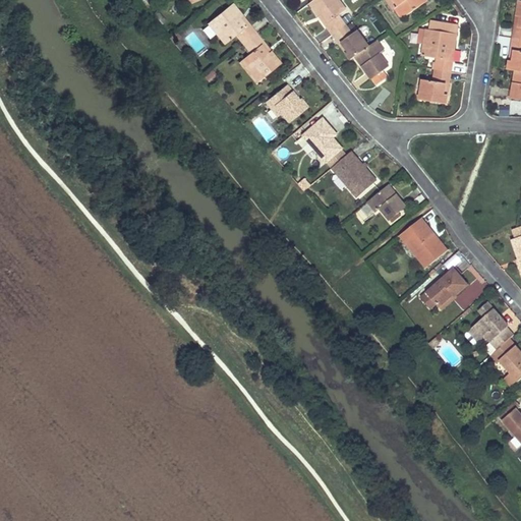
[(154,6),(150,0),(142,0),(142,1),(149,10),(154,6)]
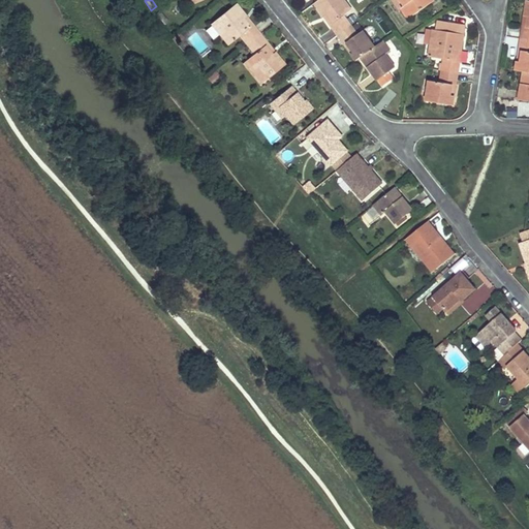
[(353,9),(345,0),(343,0),(342,1),(340,0),(319,0),(315,4),(324,17),(328,14),(334,23),(344,16),(353,9)]
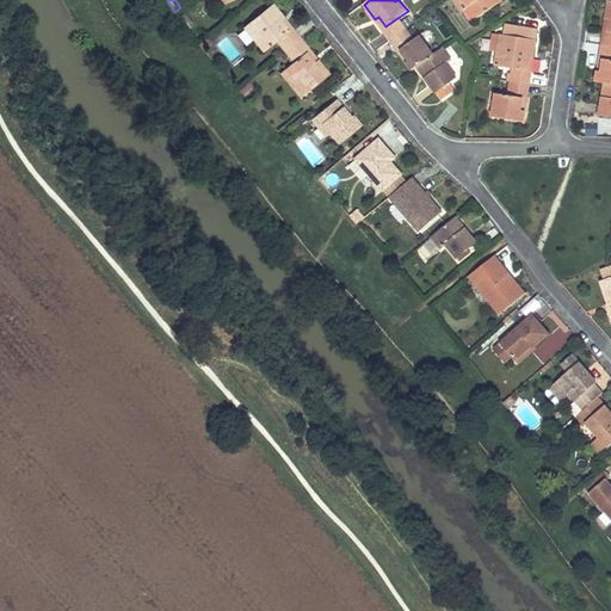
[(499,4),(495,0),(463,0),(469,6),(466,10),(475,20),(499,4)]
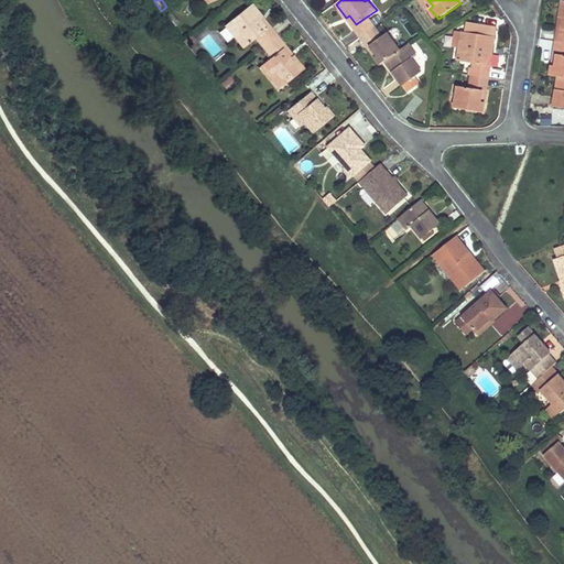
[(268,29),(260,20),(263,18),(252,3),(229,23),(238,35),(235,38),(243,49),(257,39),(268,29)]
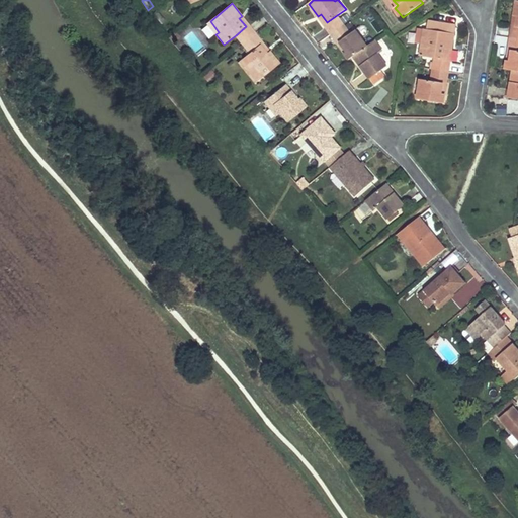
[(327,29),(340,19),(337,15),(327,22),(321,14),(318,16),(327,29)]
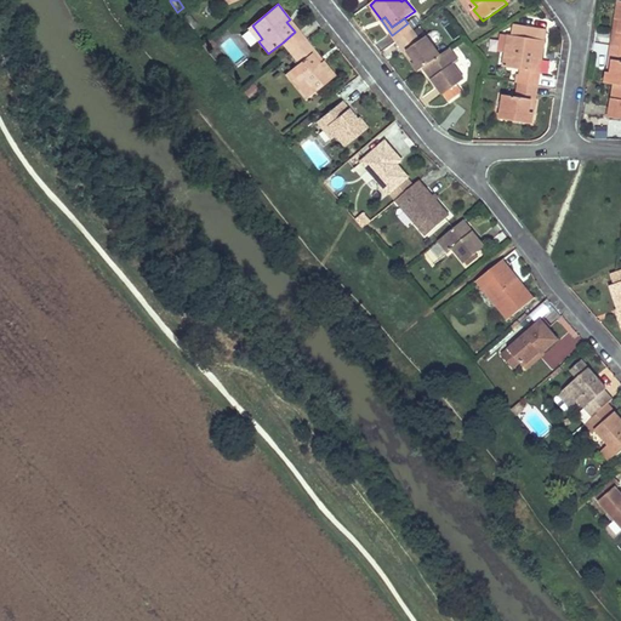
[(301,33),(291,20),(290,20),(286,22),(295,32),(283,43),(285,46),(300,34),(301,33)]
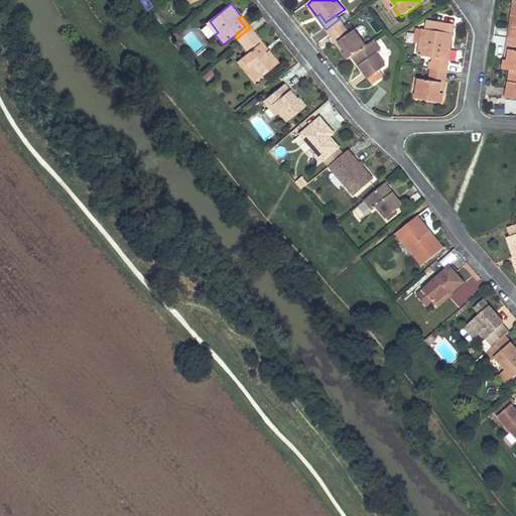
[(330,34),(343,24),(339,19),(326,29),(330,34)]
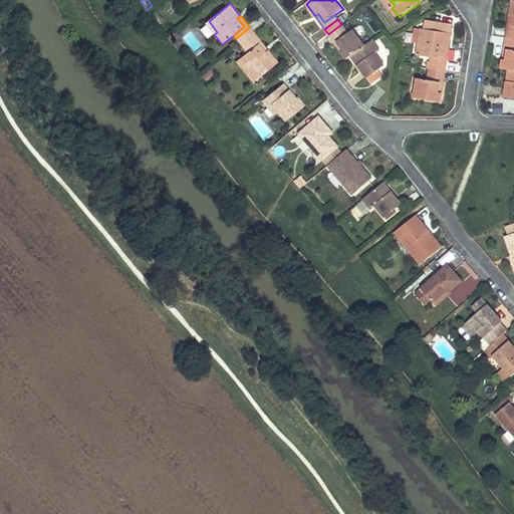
[(214,34),(217,32),(209,21),(206,23),(206,24),(214,34)]
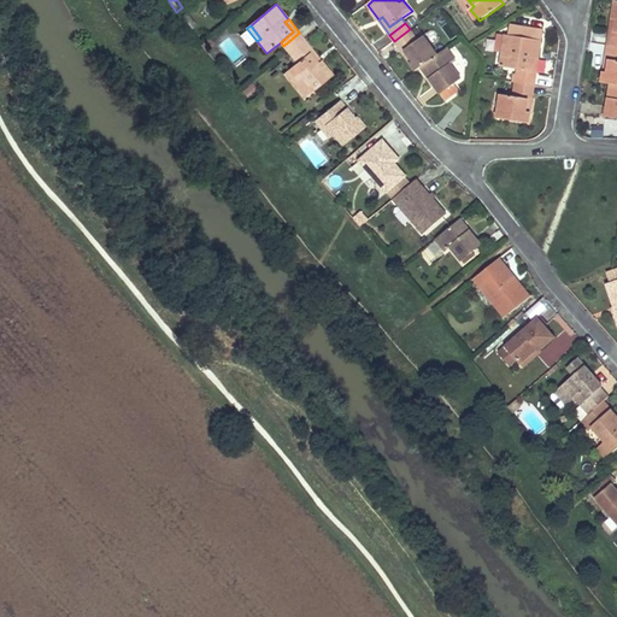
[(540,59),(545,30),(512,25),(511,36),(512,36),(510,53),(504,52),(501,66),(518,69),(516,83),(535,86),(539,63),(534,63),(535,58),(540,59)]
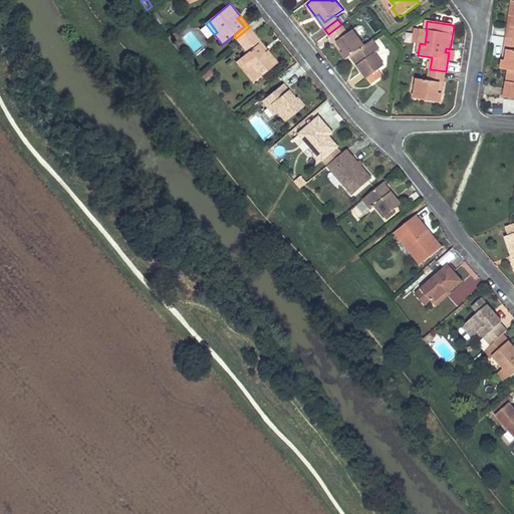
[(332,40),(345,30),(341,24),(328,34),(332,40)]
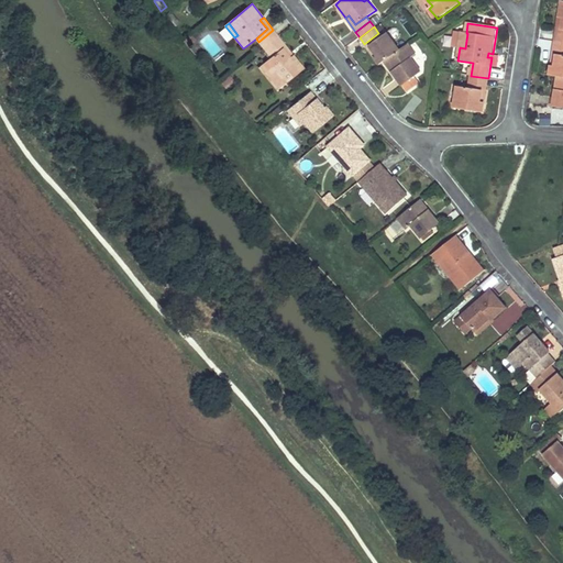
[(264,48),(278,36),(273,30),(272,31),(258,42),(264,48)]
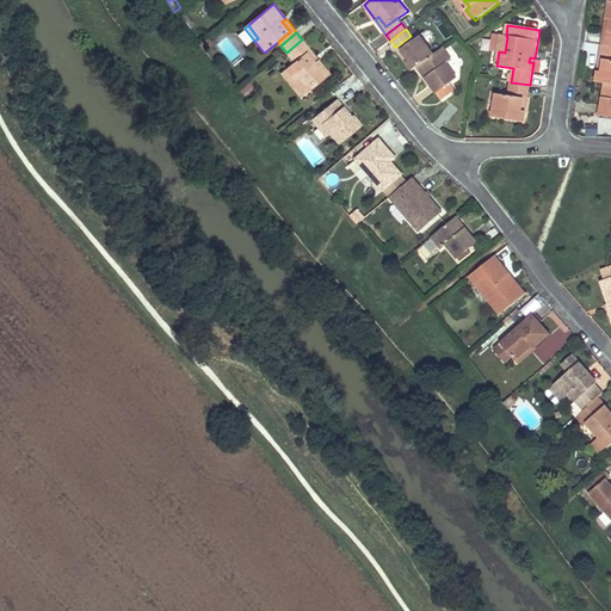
[(505,53),(507,36),(506,36),(495,34),(493,51),(499,51),(505,53)]
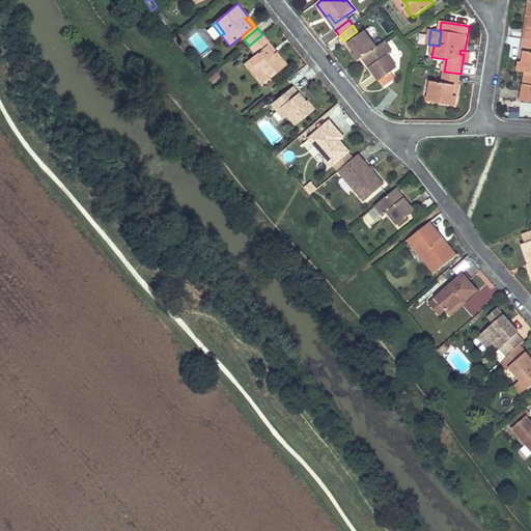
[(378,47),(366,30),(360,34),(350,43),(357,52),(354,55),(358,61),(363,58),(366,55),(378,47)]
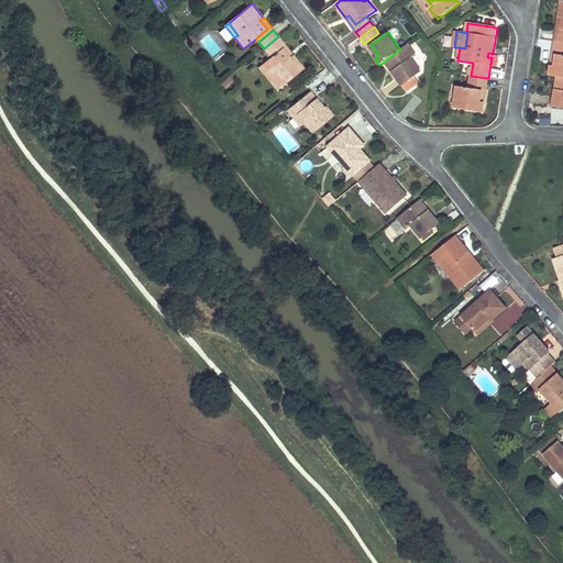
[(371,45),(382,36),(378,33),(364,44),(375,58),(378,55),(371,45)]
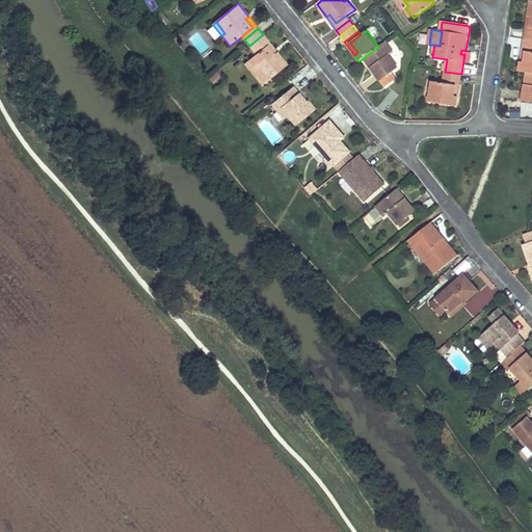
[(254,51),(267,41),(268,41),(263,34),(249,46),(254,51)]
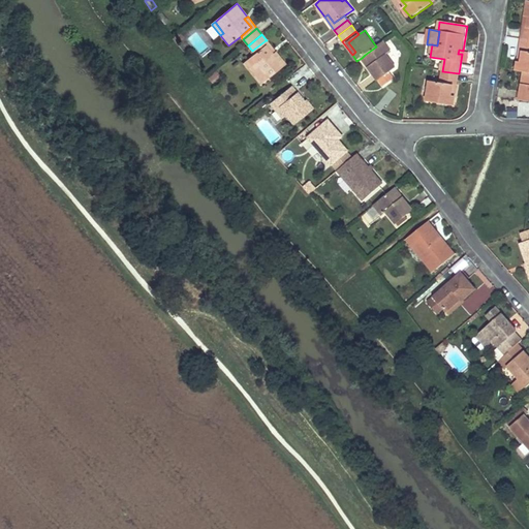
[(276,52),(267,40),(266,40),(252,51),(254,54),(254,55),(265,47),(272,55),(276,52)]
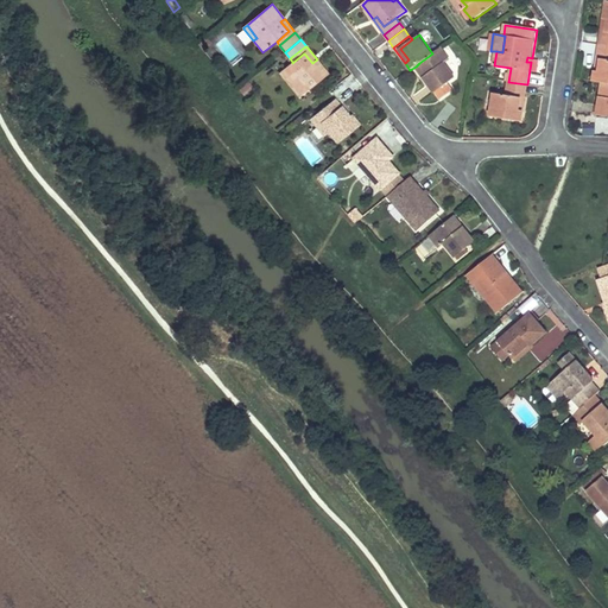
[(455,77),(444,63),(449,58),(441,46),(432,54),(419,63),(426,74),(423,77),(441,100),(453,90),(448,83),(455,77)]
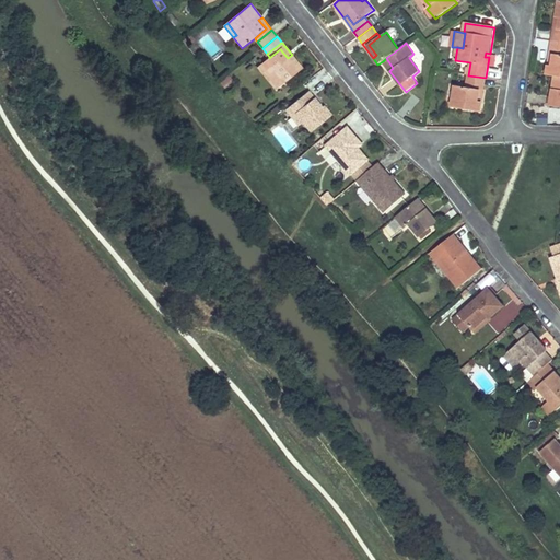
[(559,55),(559,49),(551,48),(548,65),(553,65),(555,54),(559,55)]
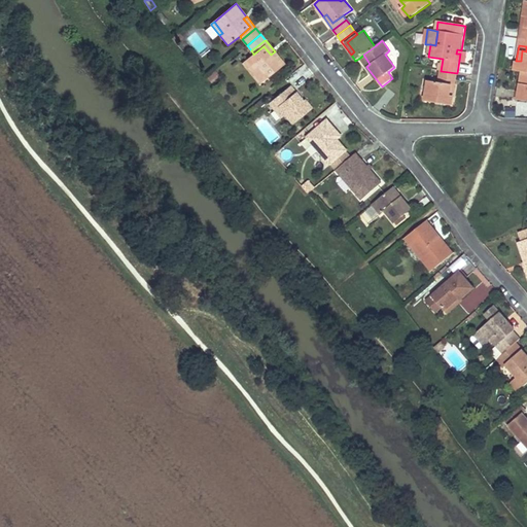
[(285,65),(275,51),(271,55),(264,46),(253,55),(247,60),(255,69),(257,67),(267,78),(285,65)]
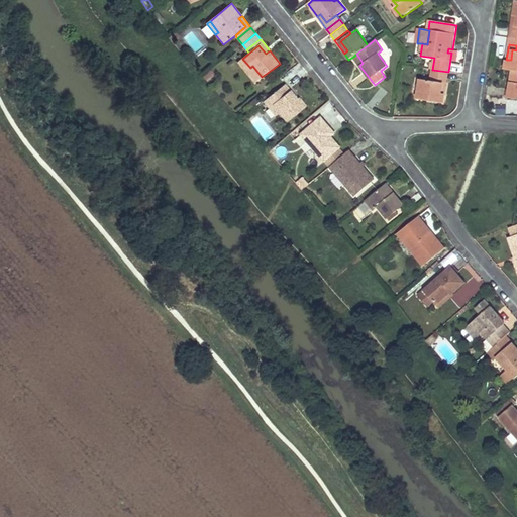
[(516,71),(516,50),(512,49),(511,60),(506,60),(505,69),(512,70),(516,71)]
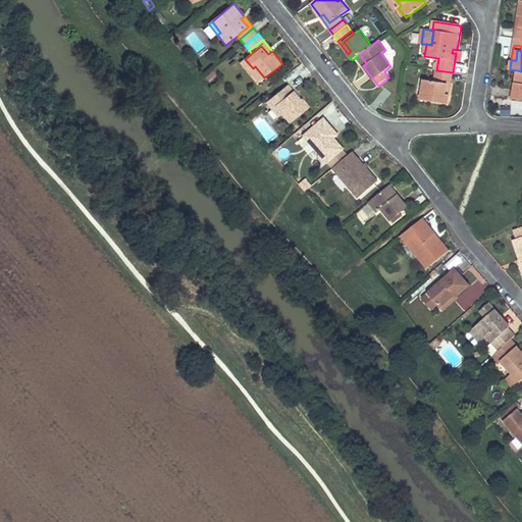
[(366,63),(360,54),(357,57),(363,66),(366,63)]
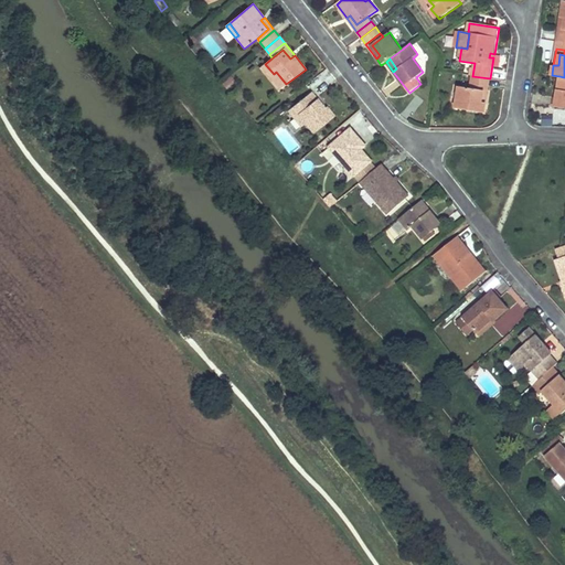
[(284,86),(286,84),(276,72),(274,74),(283,87),(284,86)]
